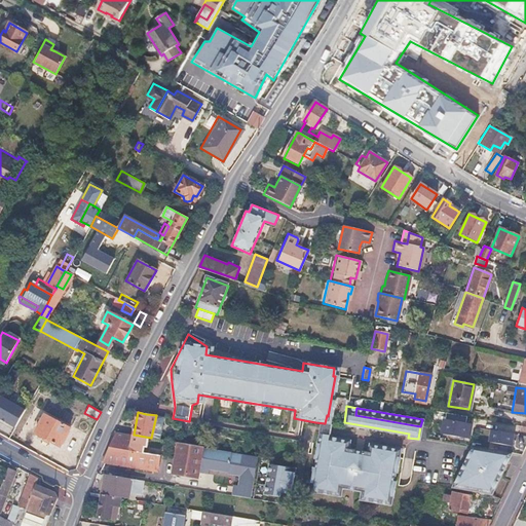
[(70,428),(44,415),(35,433),(60,446),(70,428)]
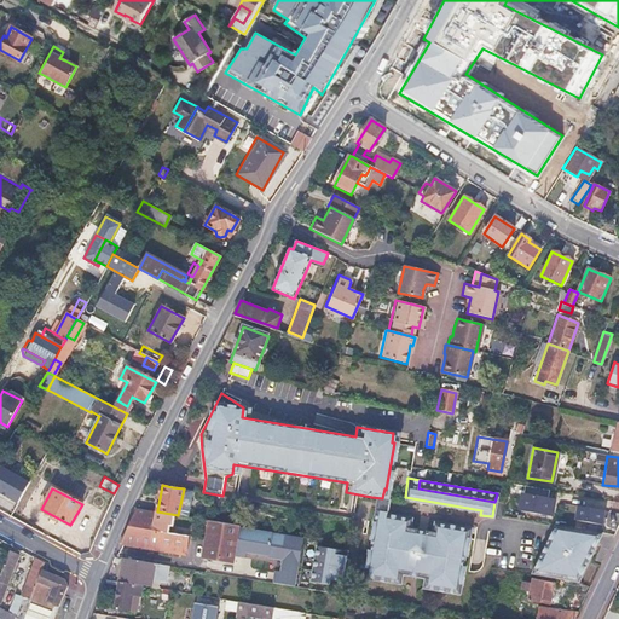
[(192,491),(184,489),(178,515),(189,516),(192,491)]
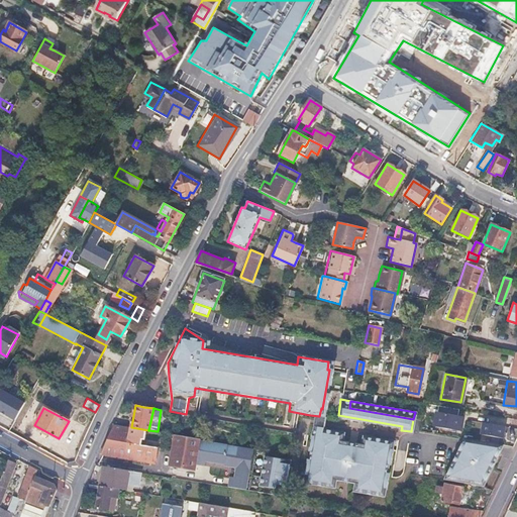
[(434,411),(433,427),(463,428),(464,413),(434,411)]
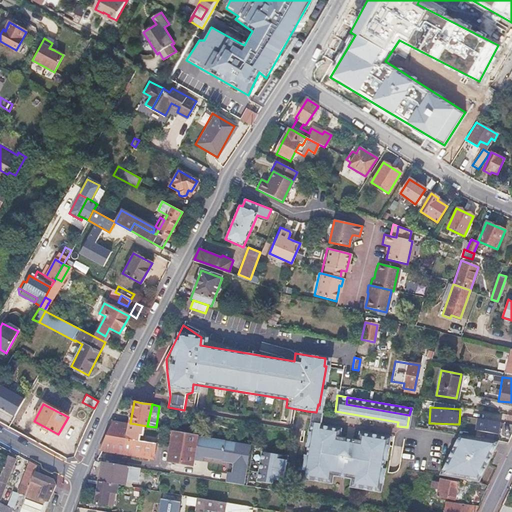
[(316,412),(307,411),(306,416),(305,423),(314,425),(316,417),(316,412)]
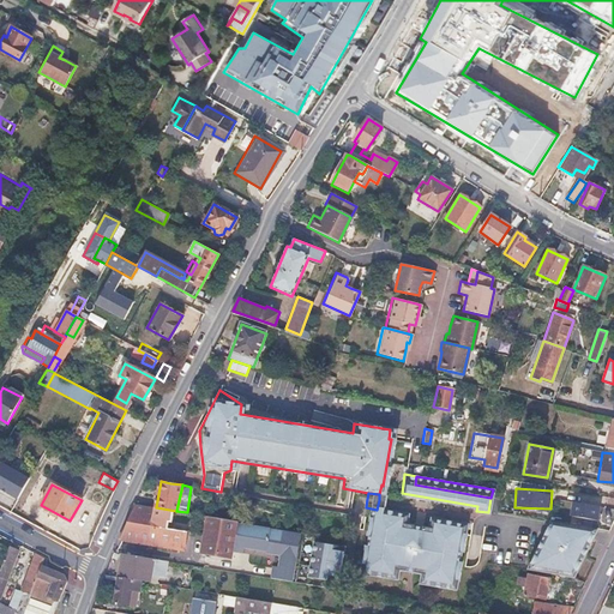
[(599,506),(572,501),(570,516),(596,521),(599,506)]
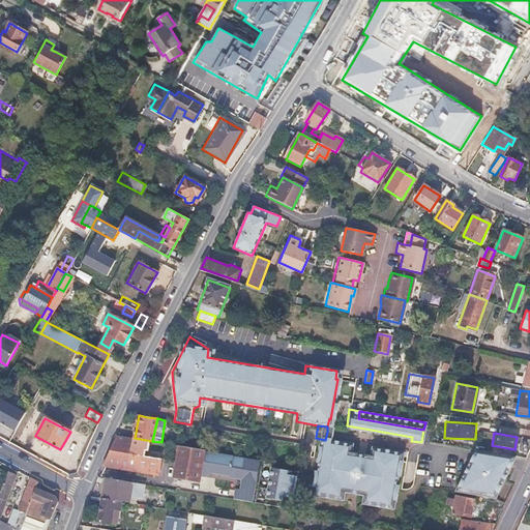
[(135,438),(118,435),(105,466),(136,471),(136,472),(158,476),(162,455),(156,454),(155,460),(150,459),(151,452),(153,452),(155,442),(152,441),(135,438)]
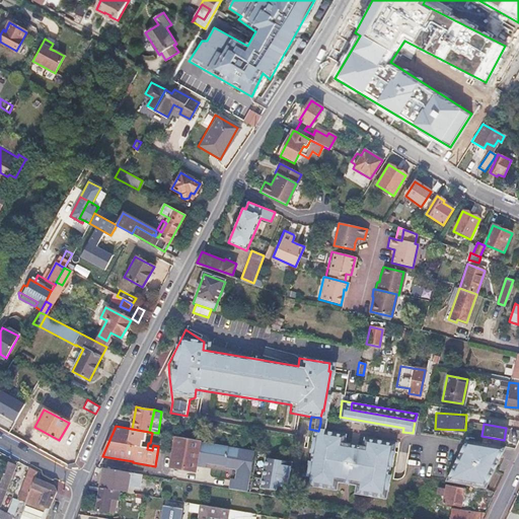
[(307,437),(306,437),(304,451),(306,451),(305,458),(355,467),(383,471),(384,464),(386,465),(389,450),(388,450),(389,442),(358,437),(356,445),(356,449),(337,446),(338,442),(339,434),(318,431),(309,429),(307,437)]
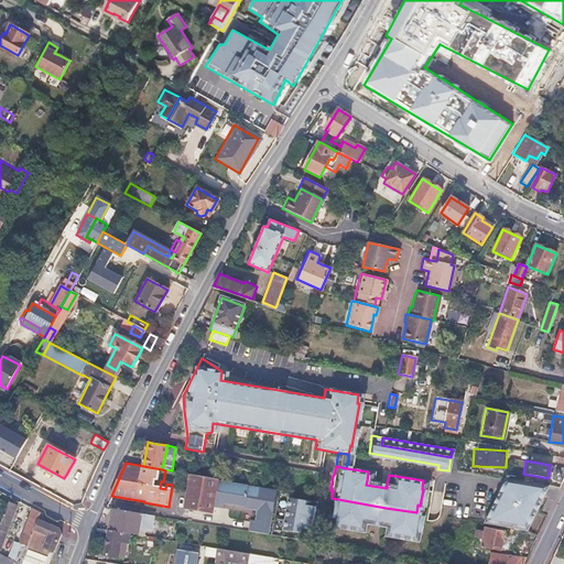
[(216,478),(191,475),(185,508),(210,513),(212,507),(213,501),(216,480),(216,478)]
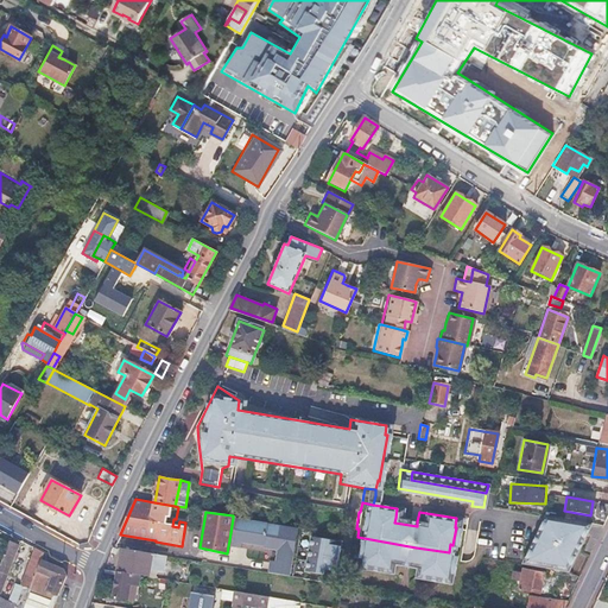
[(540,523),(539,527),(520,565),(523,565),(544,569),(561,571),(567,572),(583,536),(587,530),(589,523),(544,515),(540,523)]
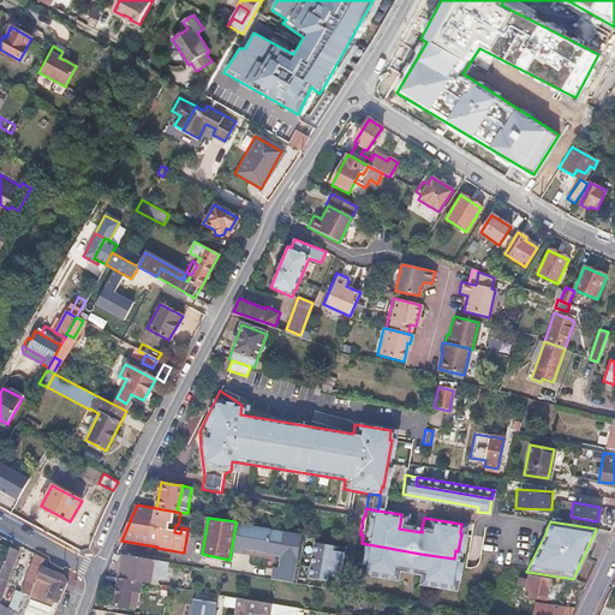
[(269,531),(236,524),(232,547),(266,553),(269,532),(269,531)]
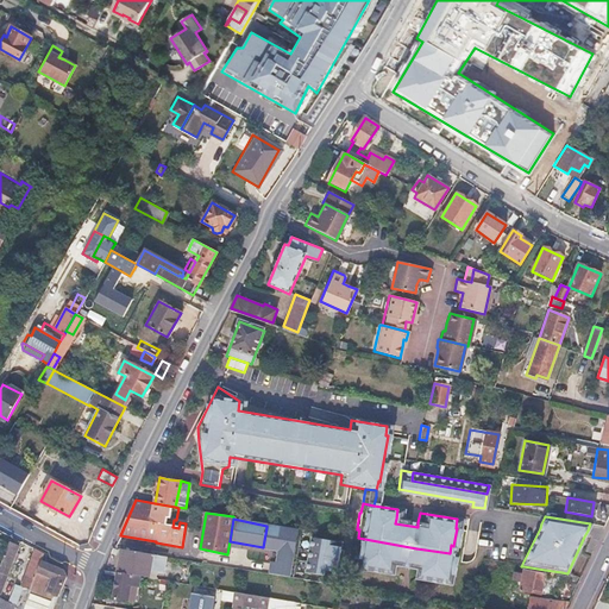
[(297,529),(233,519),(267,526),(267,527),(296,532),(297,529)]
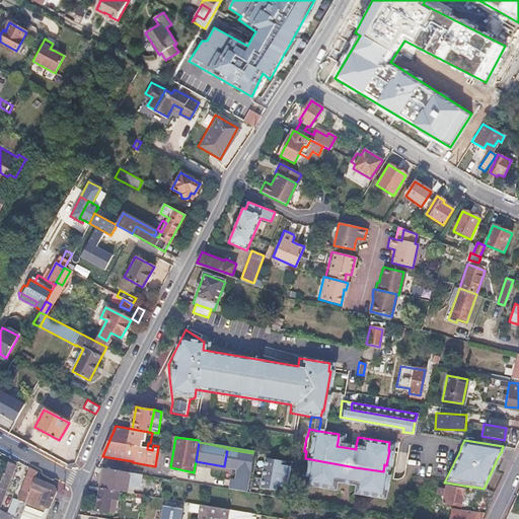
[(252,453),(227,449),(224,466),(227,466),(240,469),(249,470),(252,453)]
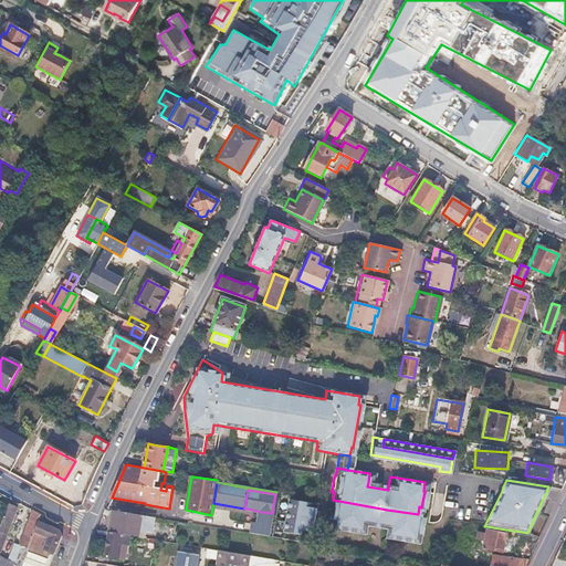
[(333,503),(329,503),(327,520),(328,520),(327,528),(359,534),(360,525),(362,521),(381,524),(381,528),(379,537),(383,537),(387,510),(333,500),(333,503)]
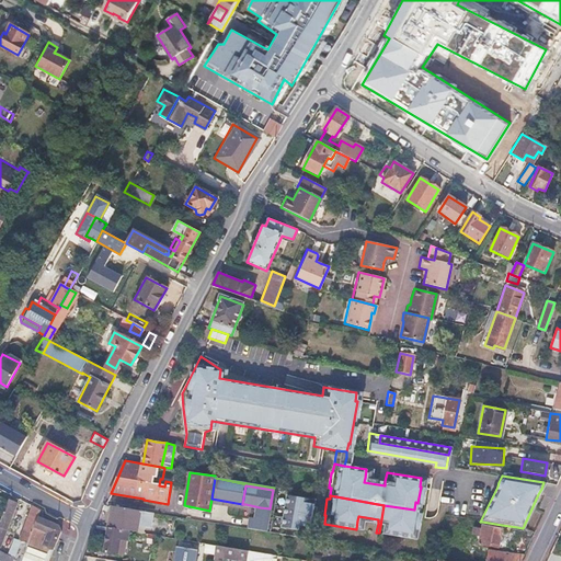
[(313,501),(285,496),(279,529),(308,534),(313,501)]
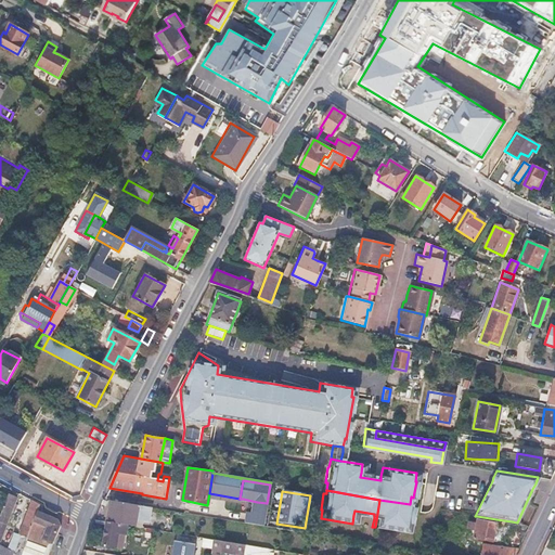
[(16,498),(8,493),(0,512),(0,520),(5,524),(16,498)]
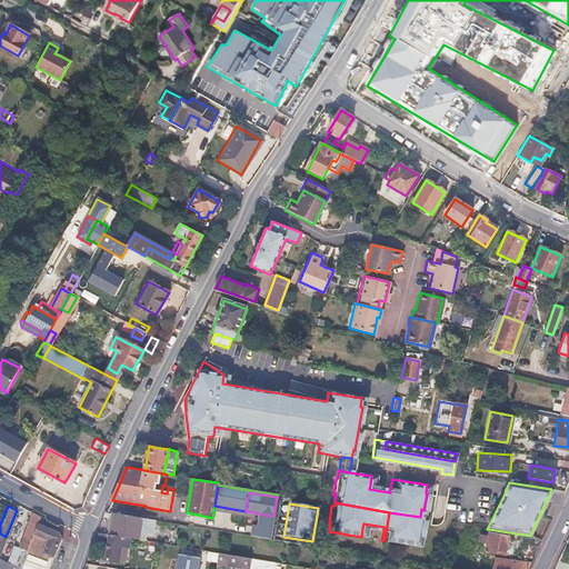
[(249,511),(246,511),(246,512),(251,512),(251,515),(259,516),(257,527),(252,526),(250,536),(269,539),(273,516),(263,515),(249,511)]
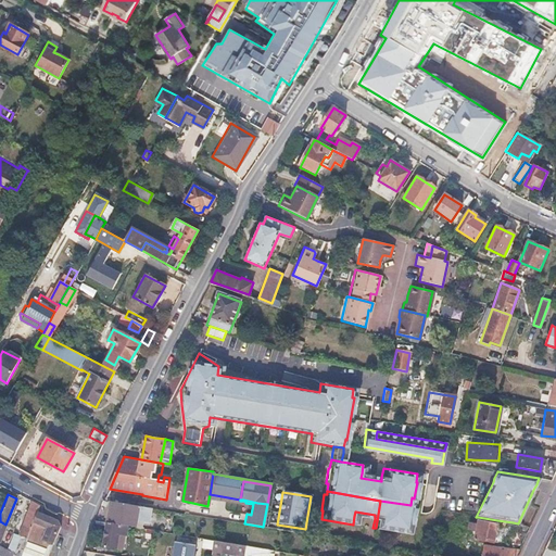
[(140,506),(111,501),(106,523),(127,527),(137,528),(140,506)]
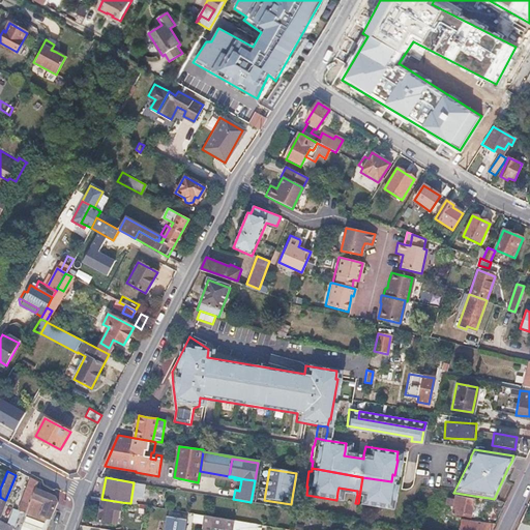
[(391,481),(362,477),(358,503),(388,508),(389,500),(390,500),(392,484),(390,484),(391,481)]
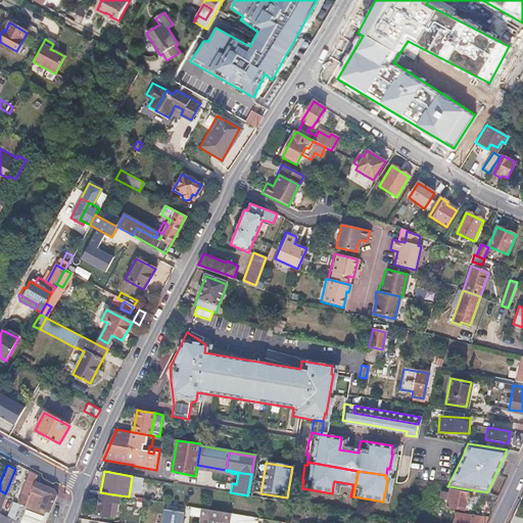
[(13,521),(0,514),(0,522),(18,522),(21,515),(31,492),(37,476),(30,472),(17,504),(19,505),(13,521)]
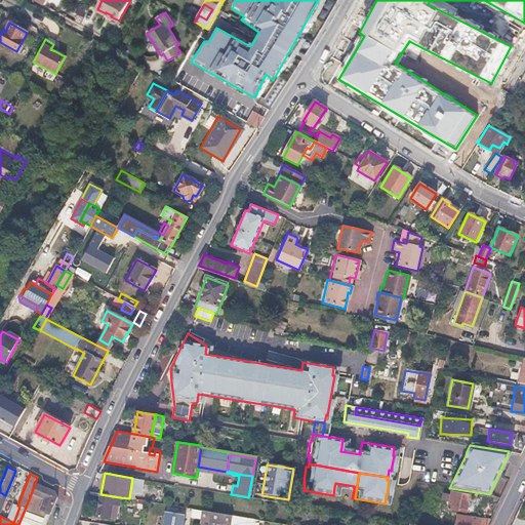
[(22,517),(23,518),(19,524),(41,524),(46,513),(50,514),(56,497),(55,493),(36,486),(33,494),(31,494),(22,517)]
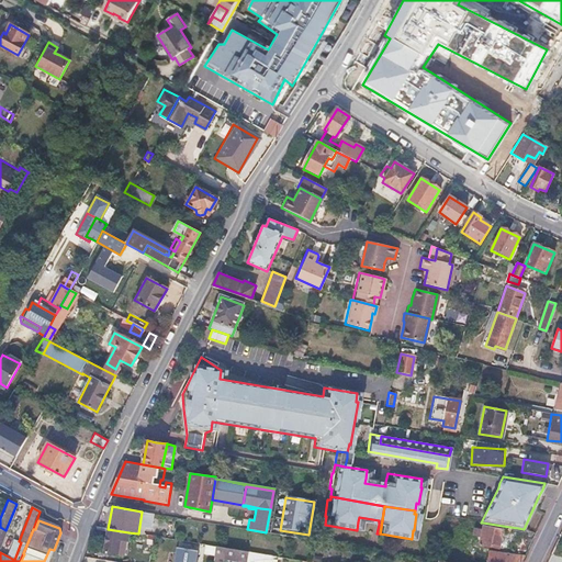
[(482,530),(475,529),(473,537),(481,538),(480,546),(498,549),(503,526),(483,523),(482,530)]
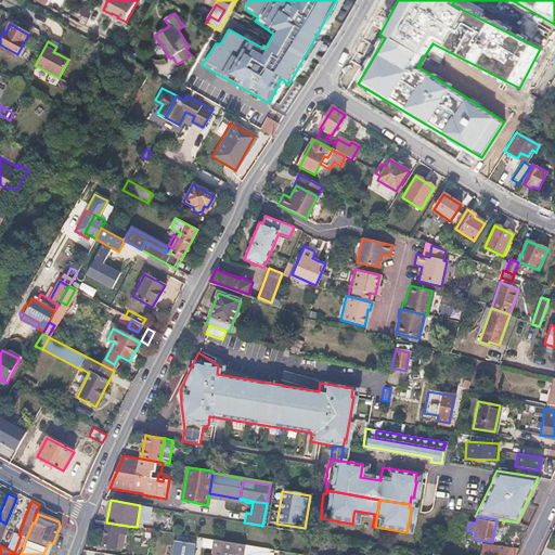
[(127,526),(106,523),(103,544),(115,546),(117,533),(126,534),(127,526)]
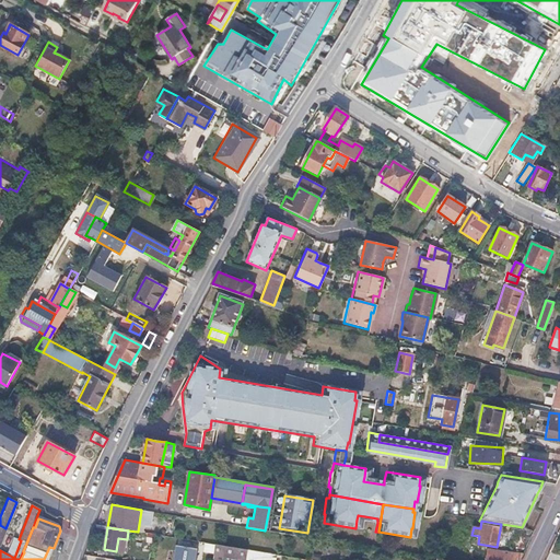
[(247,550),(214,545),(213,556),(242,559),(245,559),(247,550)]
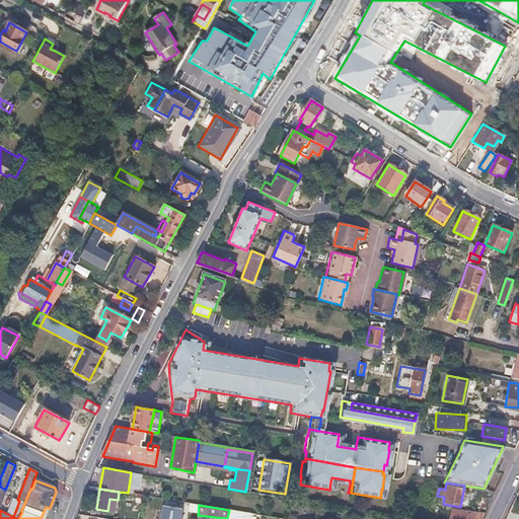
[(160,518),(179,518),(181,510),(162,507),(160,518)]
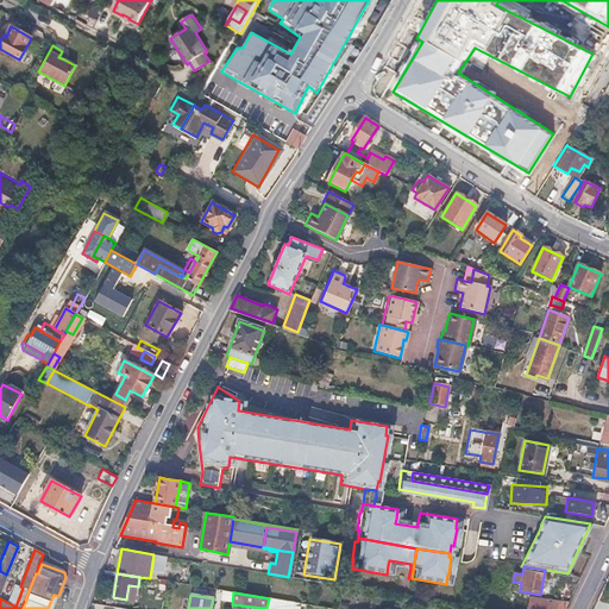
[(563,608),(566,603),(528,597),(526,608),(527,608),(563,608)]
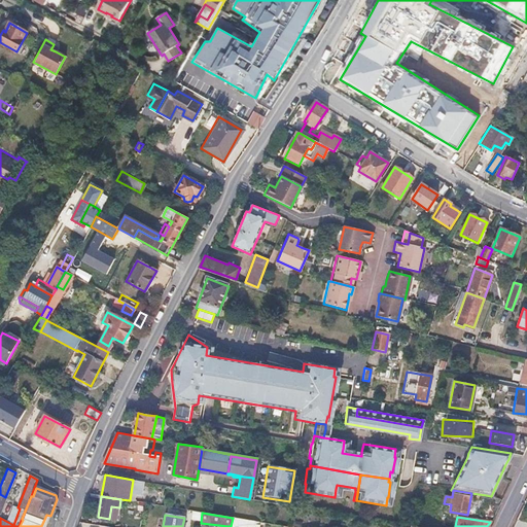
[(261,526),(262,523),(233,518),(231,526),(238,526),(261,526)]
